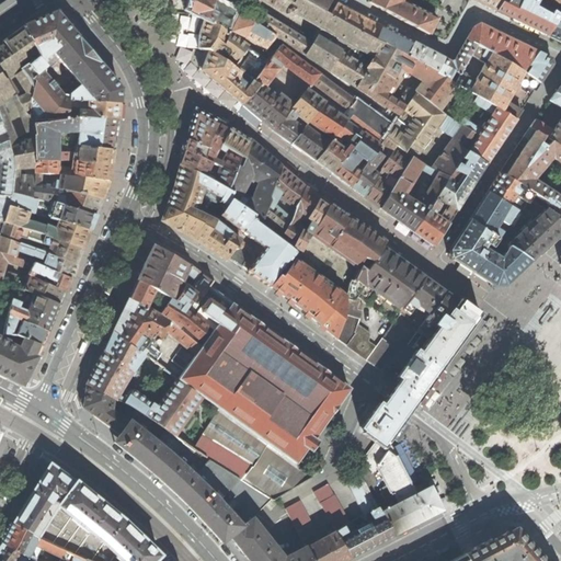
[(192,0),(191,9),(202,15),(245,36),(254,22),(241,15),(219,3),(213,0),(192,0)]
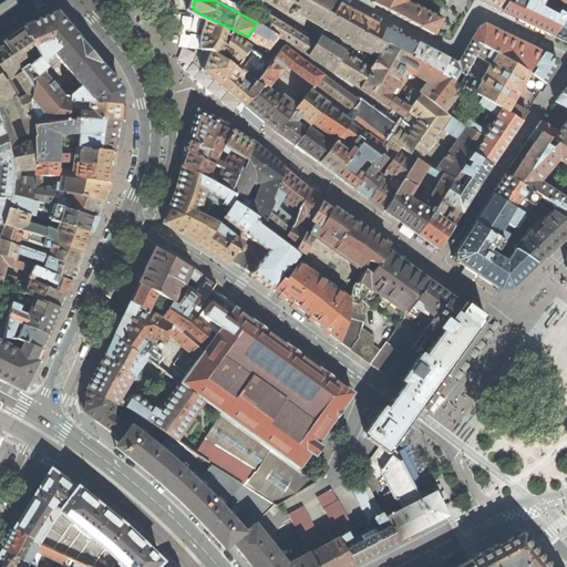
[(215,0),(222,3),(223,0),(267,0),(287,11),(288,10),(291,12),(295,16),(299,12),(323,27),(328,29),(380,57),(372,69),(322,38),(319,42),(316,40),(295,28),(294,30),(263,12),(257,22),(261,24),(280,35),(279,37),(333,71),(378,100),(391,76),(398,80),(404,69),(426,82),(419,92),(421,94),(422,92),(446,111),(464,86),(454,81),(440,73),(411,57),(418,42),(402,34),(387,26),(380,39),(334,14),(329,11),(309,0),(215,0)]
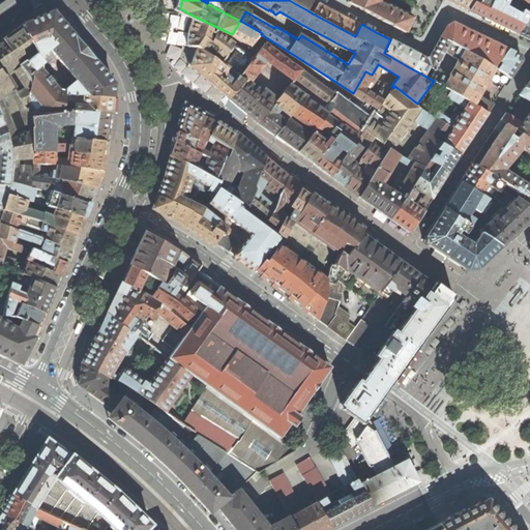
[(289,0),(307,10),(313,13),(320,2),(315,0),(289,0)]
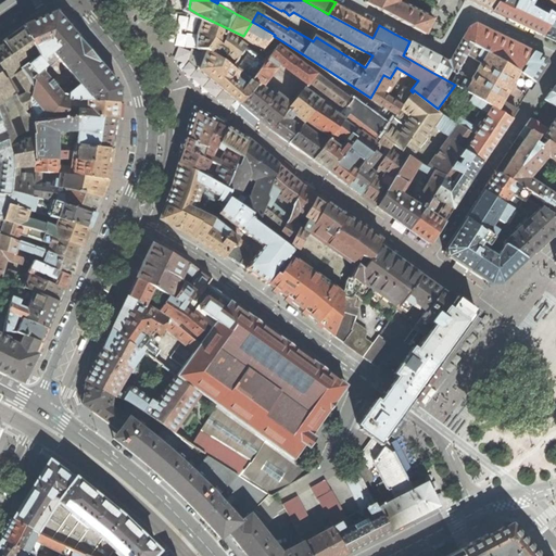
[(365,0),(365,2),(425,35),(433,19),(400,2),(401,0),(365,0)]
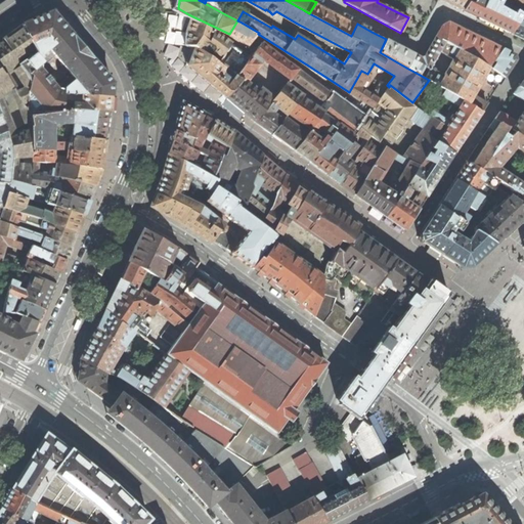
[(442,0),(450,4),(463,10),(468,0),(442,0)]
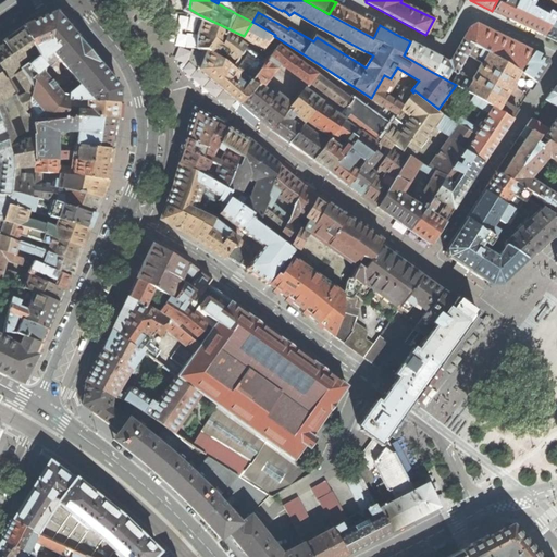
[(508,19),(543,35),(552,23),(556,16),(549,12),(547,15),(541,12),(543,8),(532,0),(497,0),(492,11),(508,19)]
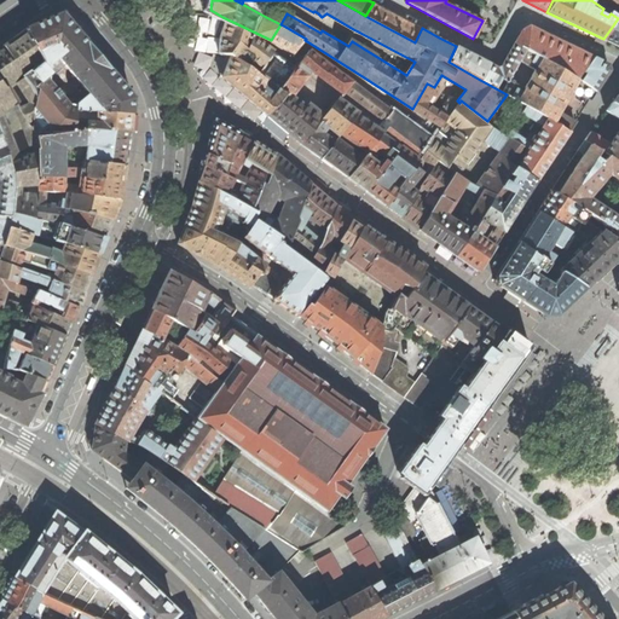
[(618,0),(591,0),(603,9),(611,13),(618,18),(618,16),(618,0)]
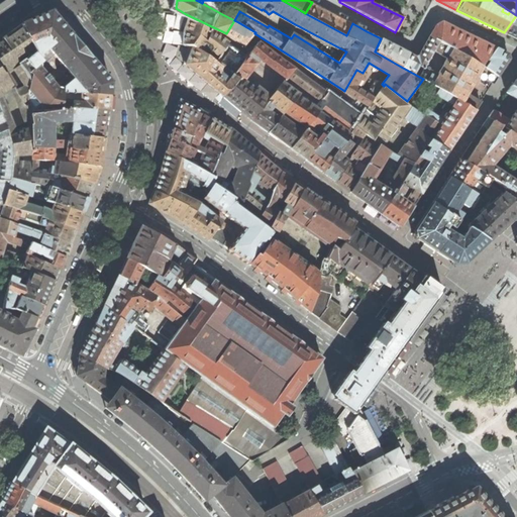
[(332,13),(312,2),(305,13),(346,35),(352,23),(332,13)]
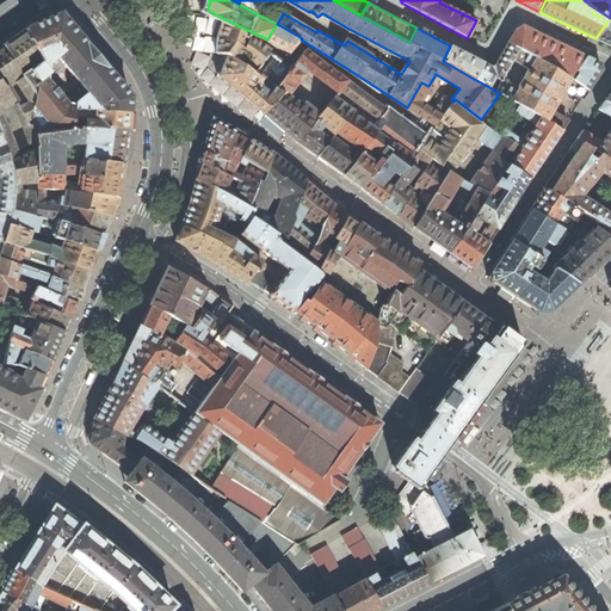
[(130,111),(131,97),(91,49),(61,13),(26,29),(42,61),(23,74),(30,84),(36,97),(34,112),(34,115),(35,124),(36,134),(73,129),(74,107),(86,109),(96,109),(130,111)]
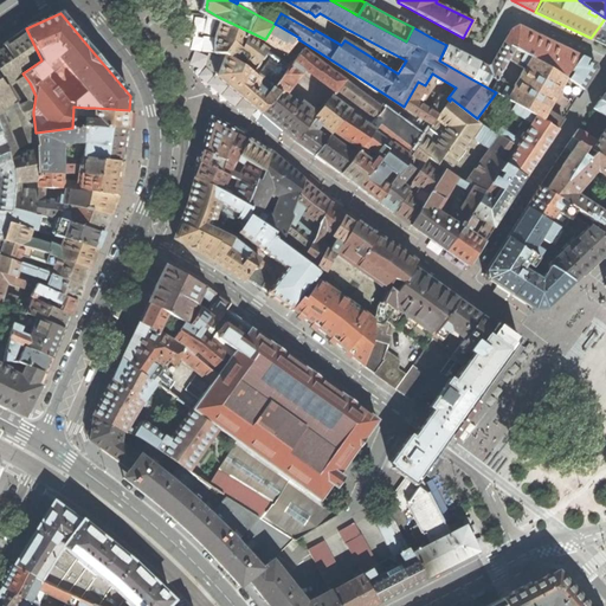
[(601,44),(605,45),(605,15),(605,18),(600,25),(591,38),(601,44)]
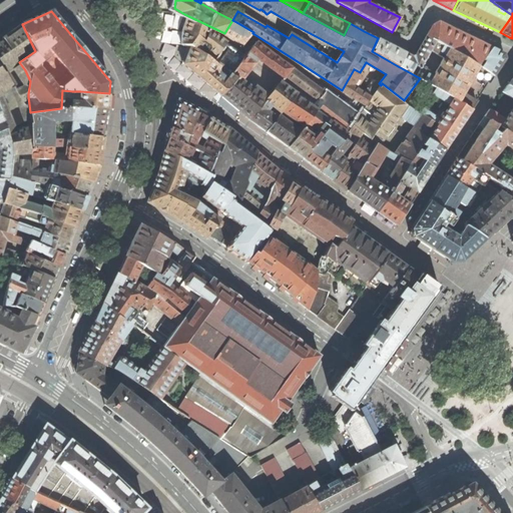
[(181,44),(188,47),(213,61),(226,43),(227,42),(209,32),(183,18),(181,25),(179,32),(181,33),(180,38),(181,44)]
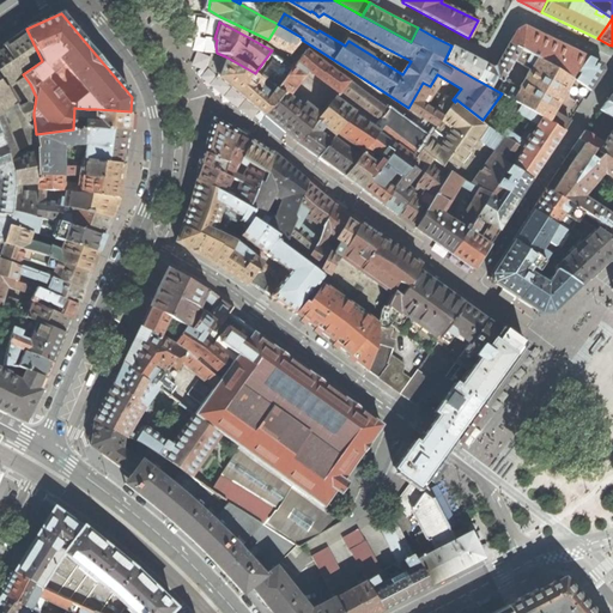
[(290,53),(302,40),(303,38),(283,26),(278,24),(268,40),(290,53)]
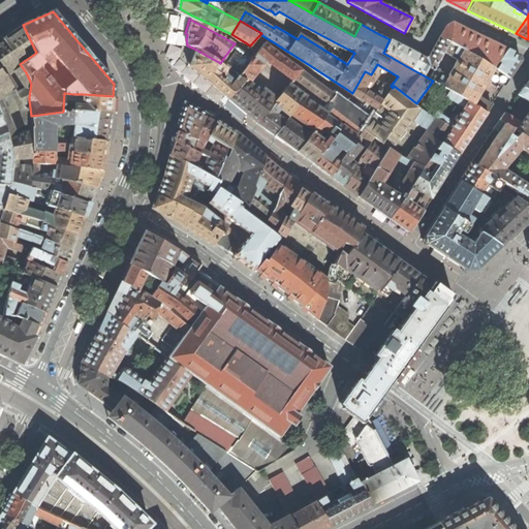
[(446,26),(440,37),(448,42),(462,50),(463,51),(472,57),(474,54),(483,58),(481,62),(492,68),(496,63),(506,50),(485,38),(453,23),(446,26)]
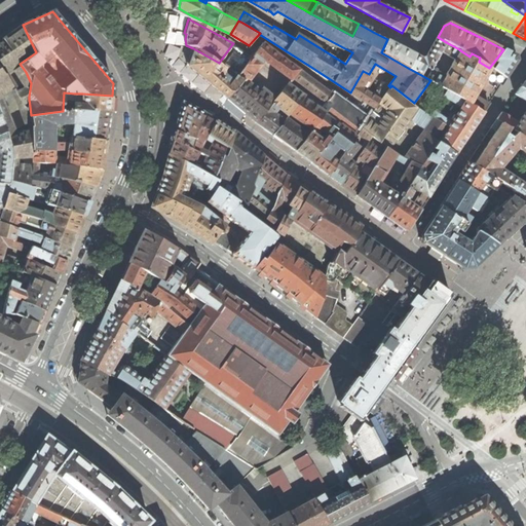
[(12,32),(3,39),(20,64),(36,52),(23,25),(12,32)]
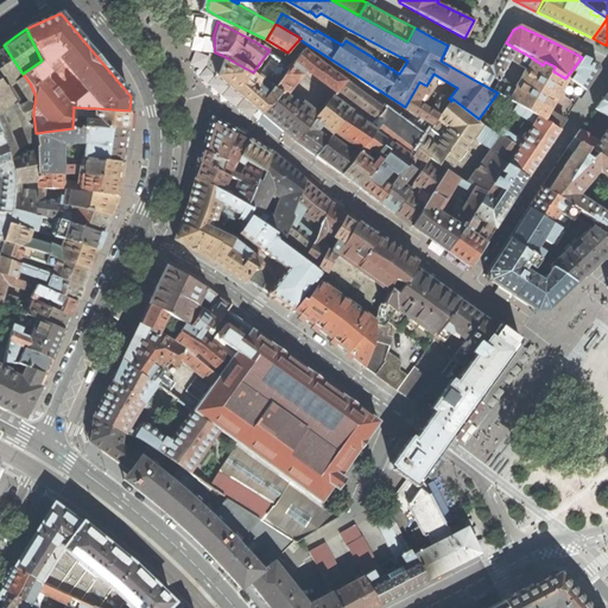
[(347,29),(339,43),(342,45),(346,40),(352,31),(347,29)]
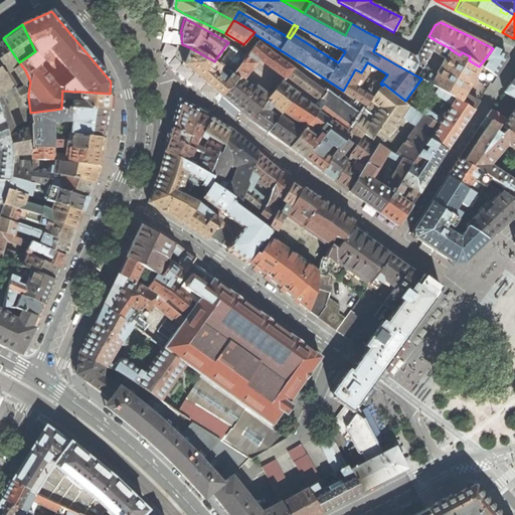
[(417,66),(421,68),(437,41),(428,36),(417,56),(415,56),(413,57),(406,53),(399,66),(412,73),(417,66)]
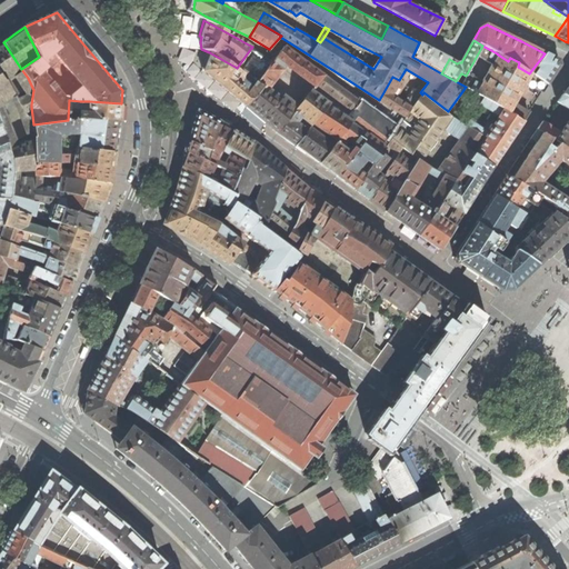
[(33,90),(28,78),(21,69),(3,42),(0,43),(0,75),(13,92),(25,110),(31,107),(31,105),(33,90)]
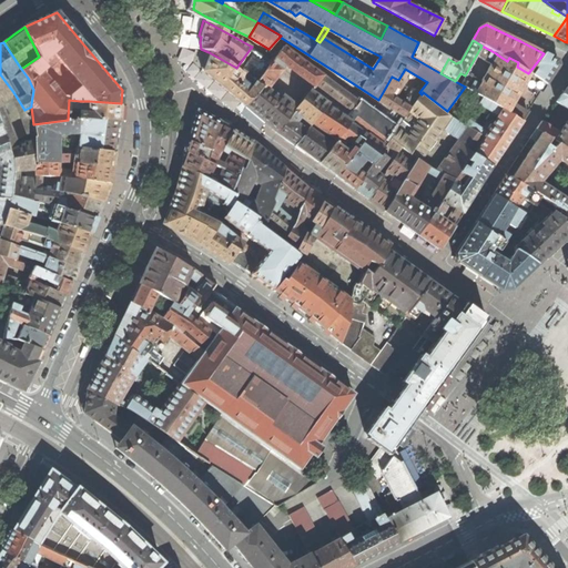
[(434,51),(418,42),(412,57),(440,73),(448,59),(434,51)]
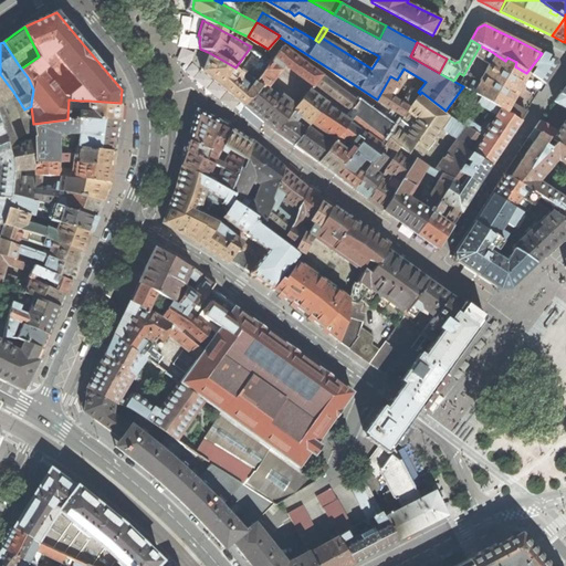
[(269,126),(294,145),(312,124),(335,140),(349,122),(350,121),(327,105),(328,104),(310,90),(294,108),(280,97),(280,96),(269,87),(285,64),(314,86),(316,84),(352,111),(358,101),(323,74),(284,45),(275,56),(272,62),(270,62),(257,81),(262,86),(255,95),(245,105),(269,126)]
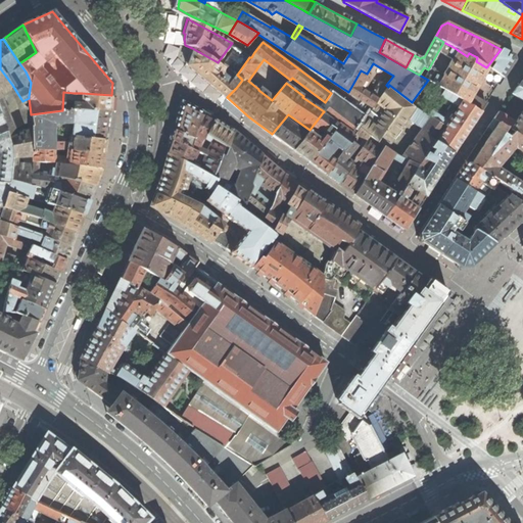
[(428,69),(425,78),(437,85),(438,85),(468,102),(467,103),(480,111),(486,103),(472,95),(478,85),(483,75),(498,85),(503,78),(490,68),(487,67),(486,67),(476,61),(467,56),(458,50),(457,49),(443,42),(428,69)]
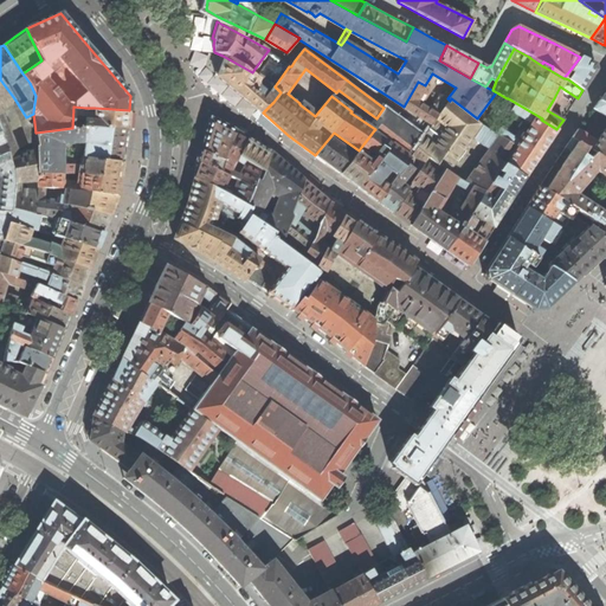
[(244,97),(263,113),(274,102),(281,92),(275,86),(289,66),(268,51),(252,72),(223,56),(216,75),(244,97)]
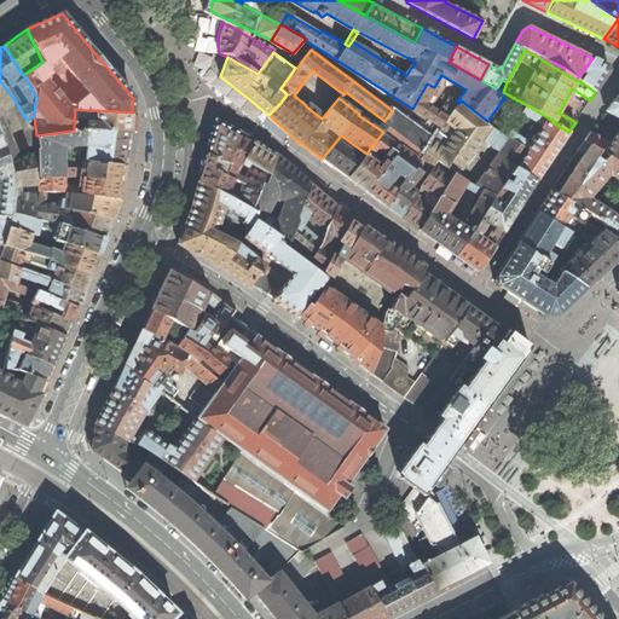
[(602,62),(593,58),(580,74),(584,76),(580,81),(595,92),(609,70),(608,65),(602,62)]
